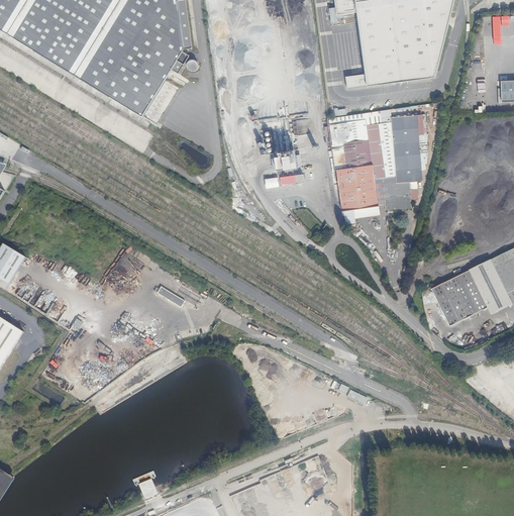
[(0,30),(139,116),(168,68),(175,72),(186,55),(179,50),(180,48),(189,47),(182,0),(173,0),(0,0),(0,30)]
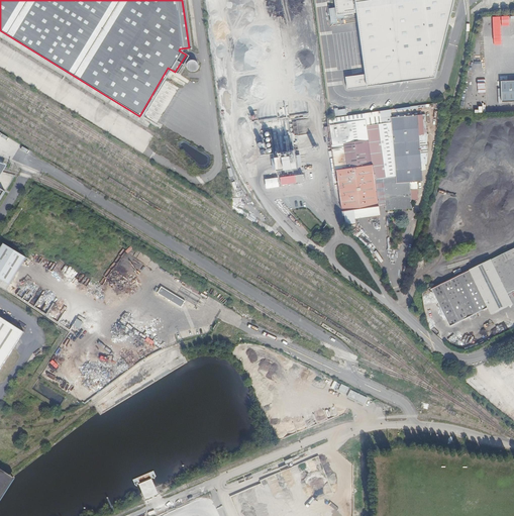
[(333,0),(336,15),(356,12),(366,74),(345,77),(347,89),(434,77),(452,0),(333,0)]
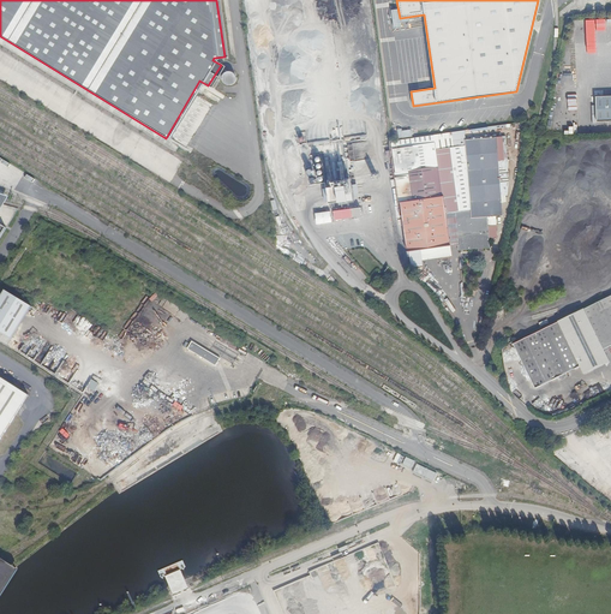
[(233,71),(222,70),(222,82),(233,83),(233,71)]
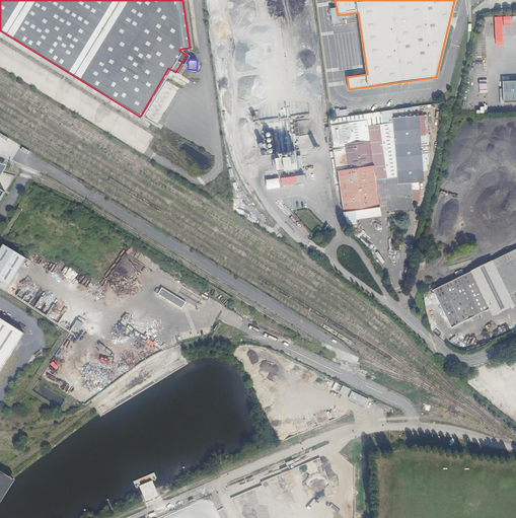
[(503,102),(515,101),(515,80),(502,81),(503,102)]
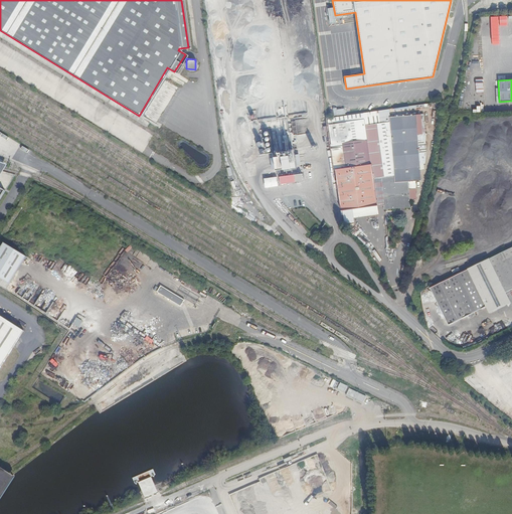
[(366,139),(371,177),(381,176),(395,174),(389,122),(389,116),(388,110),(328,118),(331,143),(340,142),(363,139),(366,139)]
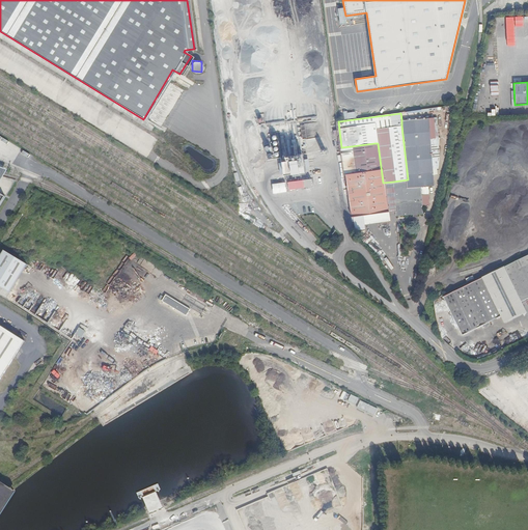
[(408,179),(393,182),(397,215),(423,213),(420,186),(436,184),(428,117),(401,119),(401,126),(408,179)]
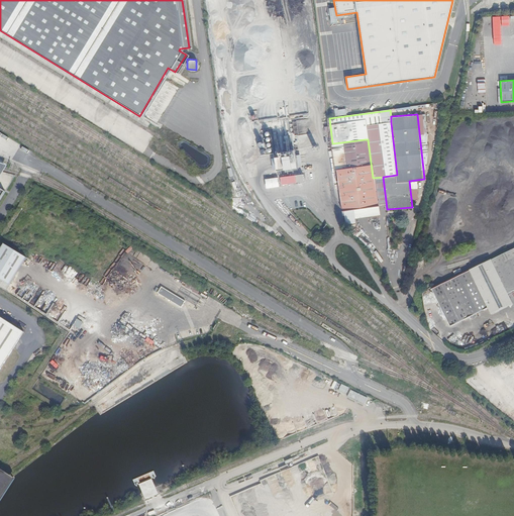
[(332,143),(336,170),(342,209),(374,204),(365,139),(341,142),(332,143)]
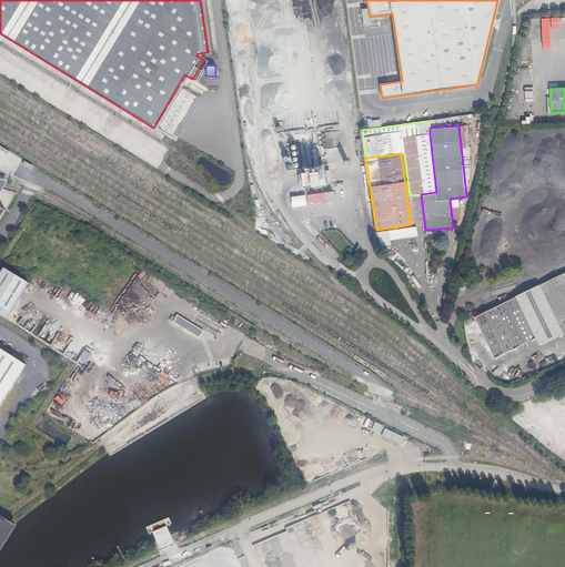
[(404,153),(401,153),(411,224),(414,223),(410,195),(404,153)]
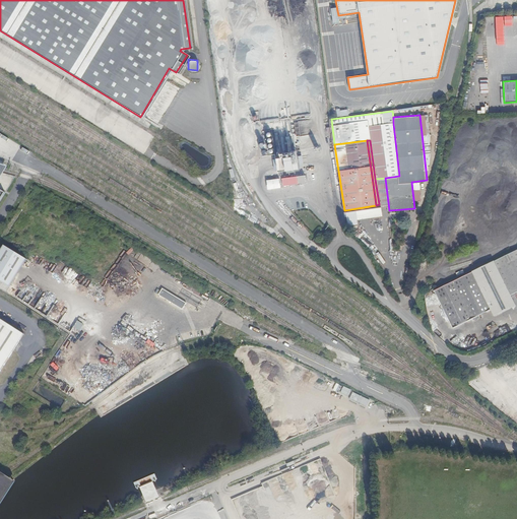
[(276,168),(298,166),(296,153),(275,156),(276,168)]
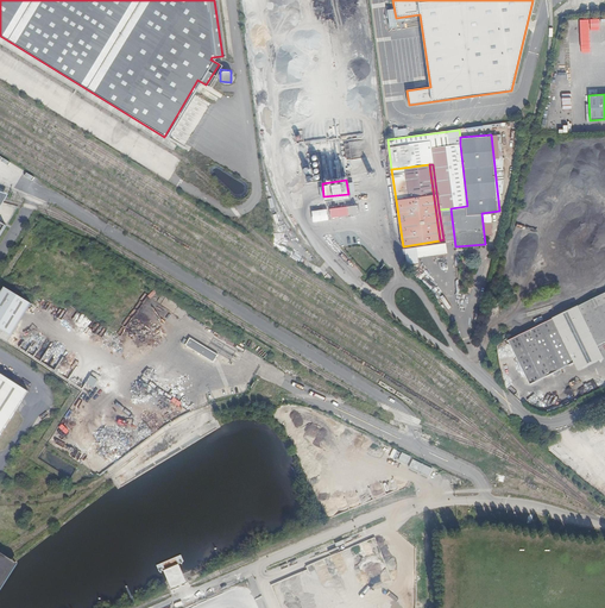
[(1,204),(0,207),(0,212),(7,215),(11,208),(1,204)]
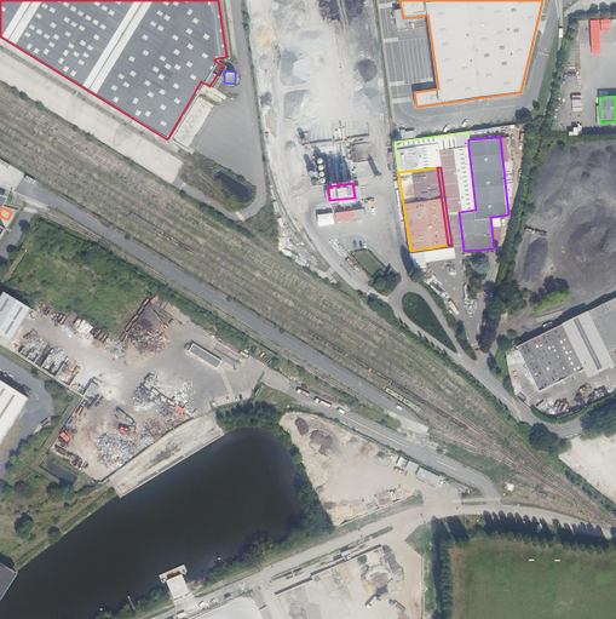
[(334,211),(335,221),(352,218),(350,208),(334,211)]
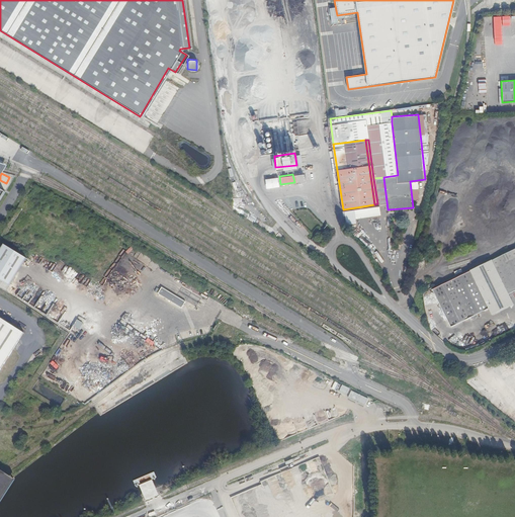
[(276,176),(263,178),(265,188),(278,185),(276,176)]
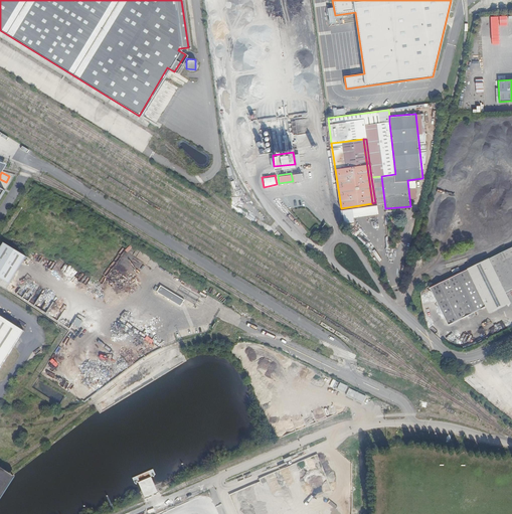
[(1,241),(0,243),(0,280),(7,284),(24,255),(1,241)]
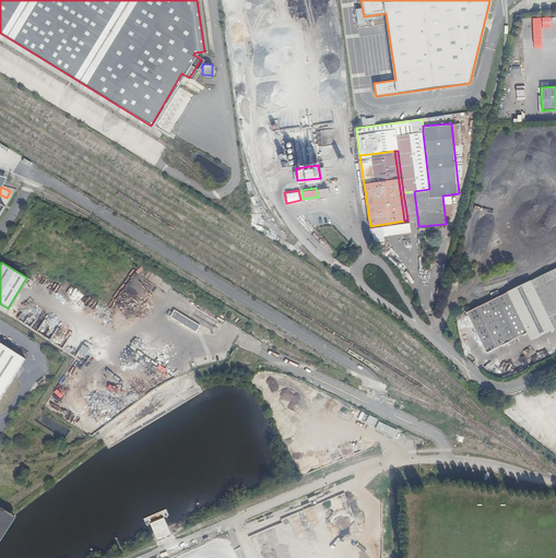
[(466,312),(486,352),(524,332),(528,340),(551,329),(546,318),(555,312),(555,274),(531,288),(528,282),(466,312)]
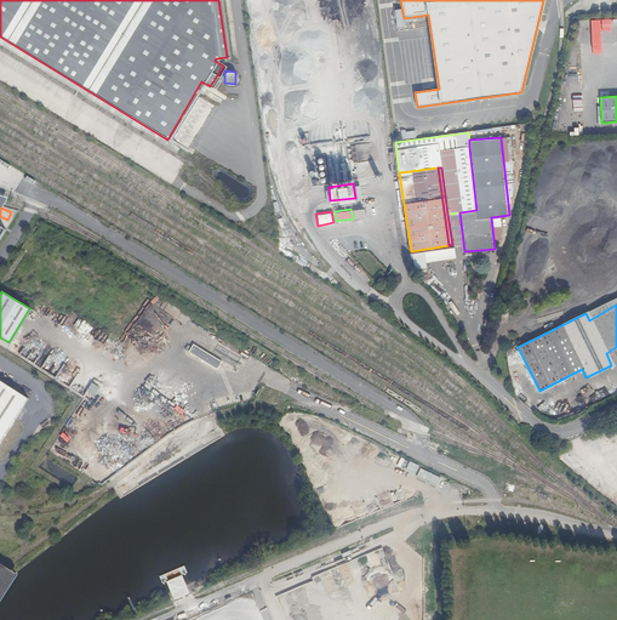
[(190,345),(187,350),(215,367),(218,360),(190,345)]
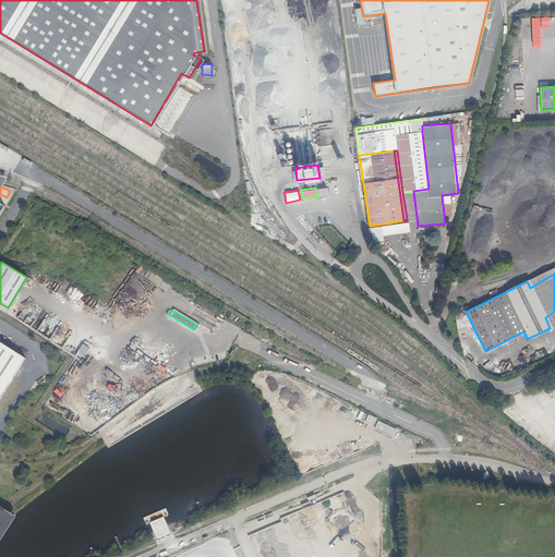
[(0,394),(24,358),(0,342),(0,394)]
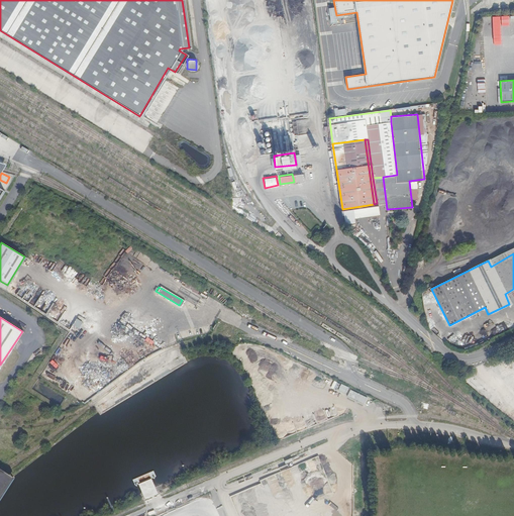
[(78,328),(81,321),(74,318),(71,325),(78,328)]
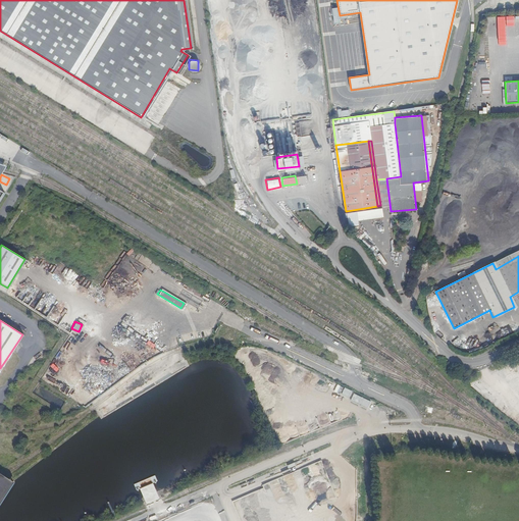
[(366,408),(369,401),(351,393),(348,400),(366,408)]
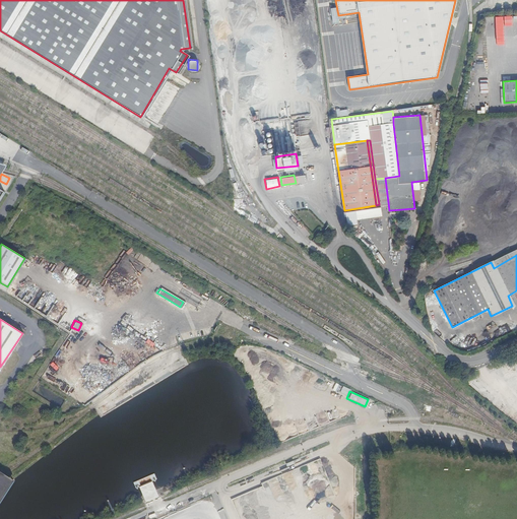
[(0,511),(18,482),(1,472),(0,471),(0,511)]
